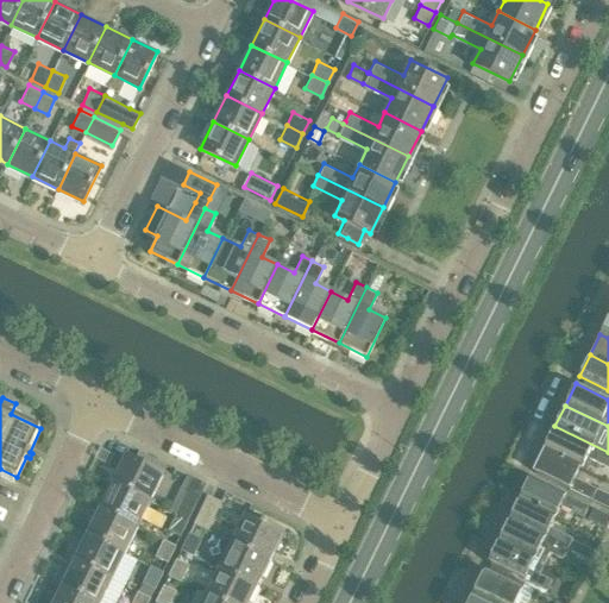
[(608,452),(554,426),(545,447),(578,464),(582,465),(588,453),(608,464),(608,452)]
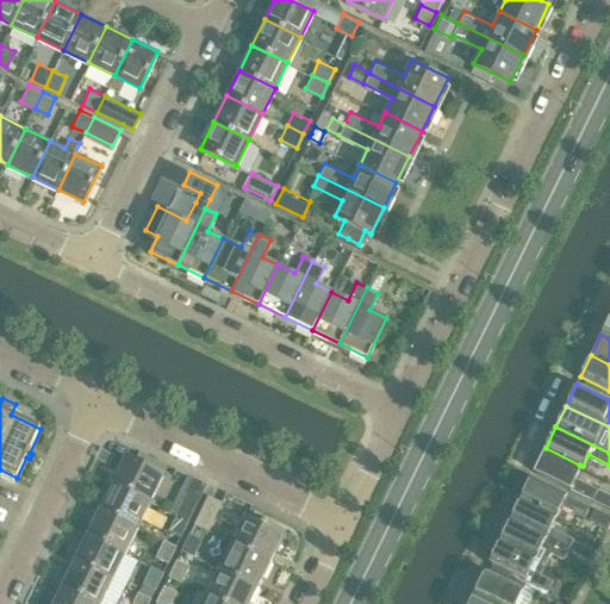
[(546,448),(535,469),(609,506),(609,504),(609,492),(574,475),(579,465),(546,448)]
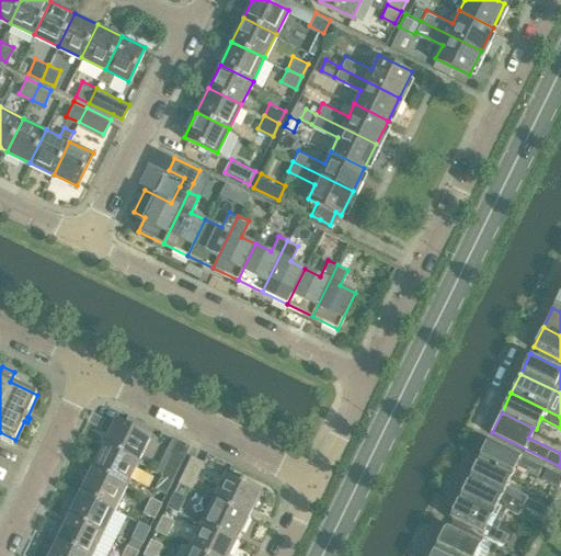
[(116,419),(104,443),(139,460),(150,435),(155,426),(128,413),(124,422),(116,419)]
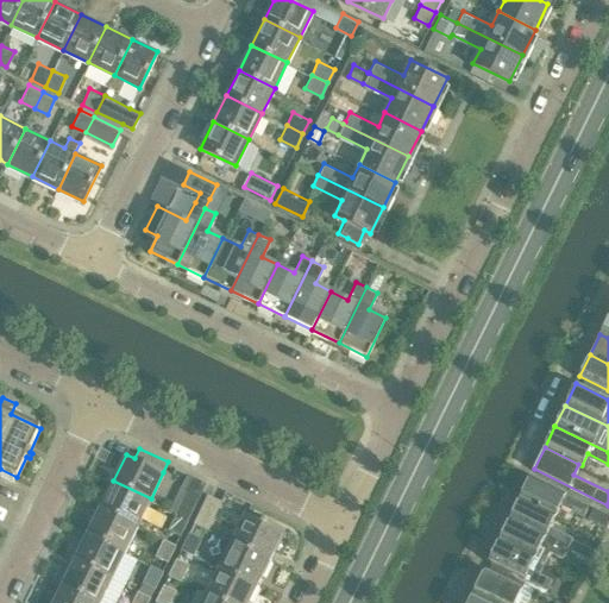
[(588,503),(531,475),(520,497),(553,513),(559,502),(583,514),(604,526),(608,515),(608,514),(604,513),(588,504),(588,503)]
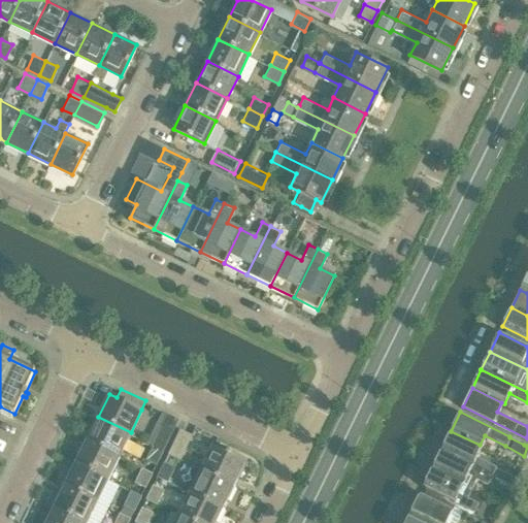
[(98,417),(87,439),(120,455),(131,432),(98,417)]
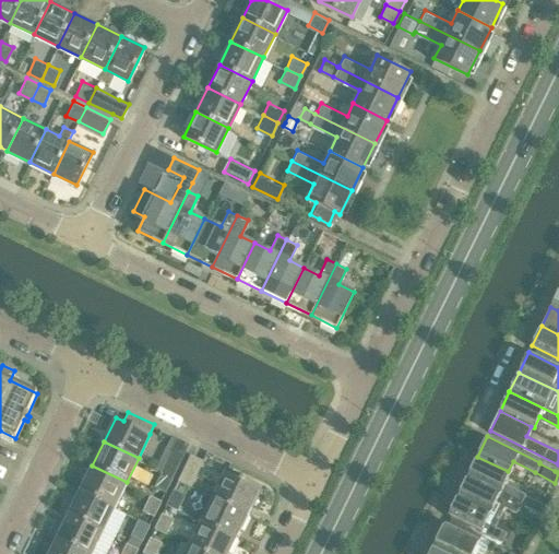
[(174,475),(187,449),(174,443),(161,470),(162,471),(162,470),(174,475)]
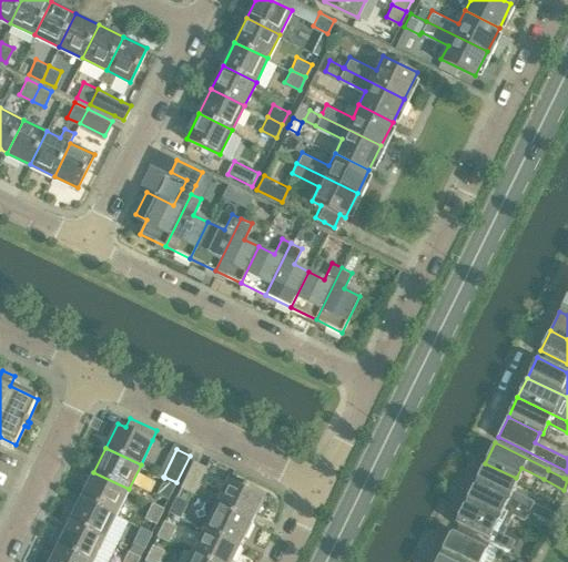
[(194,492),(208,466),(208,465),(194,458),(181,486),(194,492)]
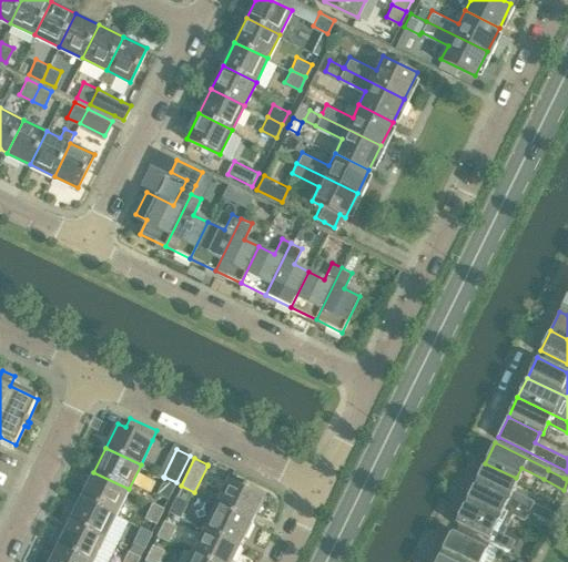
[(511,488),(516,478),(485,463),(475,482),(529,509),(534,499),(511,488)]
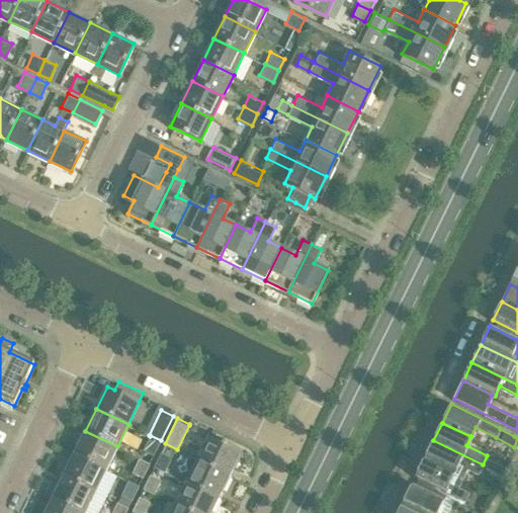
[(85,431),(75,453),(106,468),(117,446),(85,431)]
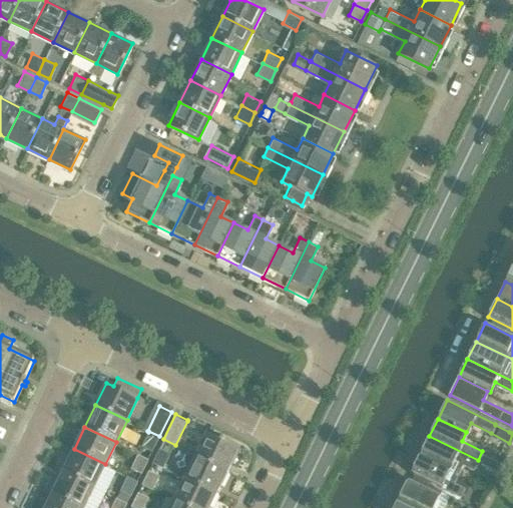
[(152,450),(159,436),(148,431),(148,432),(142,445),(152,450)]
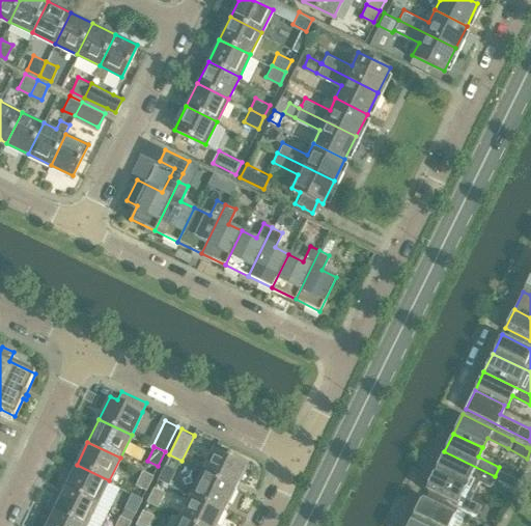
[(235,486),(248,462),(215,446),(203,470),(235,486)]
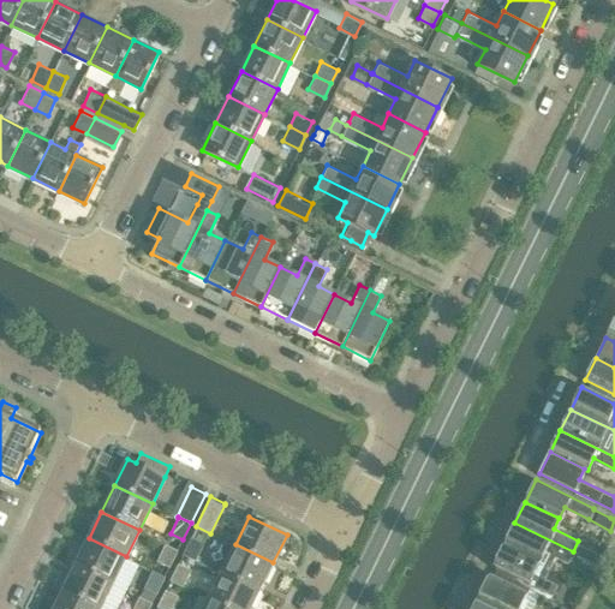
[(573,551),(514,523),(505,544),(549,566),(555,554),(590,572),(595,562),(584,556),(573,551)]
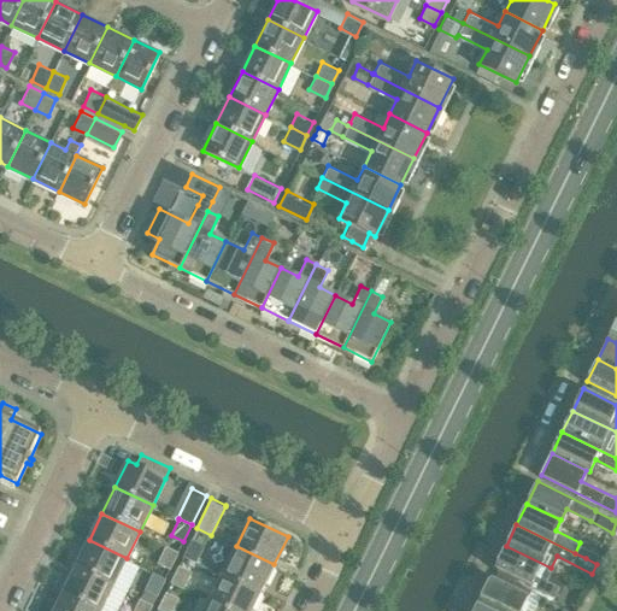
[(197,560),(205,544),(192,538),(184,554),(197,560)]
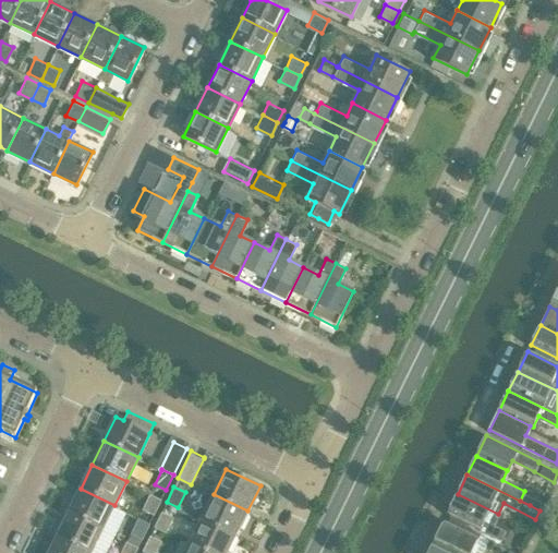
[(81,489),(69,513),(102,529),(104,527),(114,505),(81,489)]
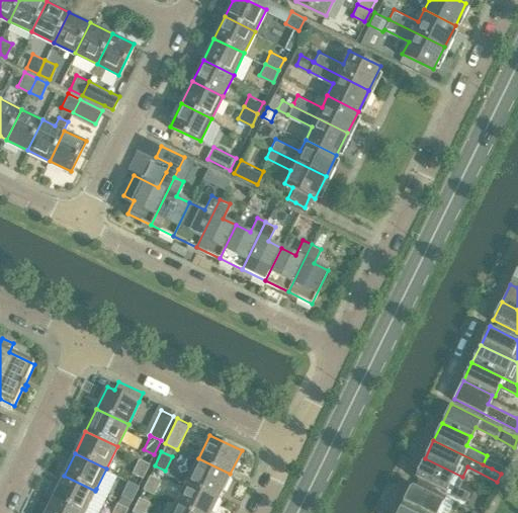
[(143,477),(151,461),(140,456),(133,471),(143,477)]
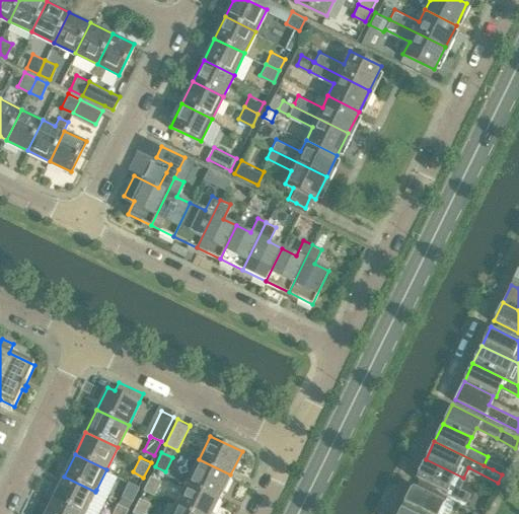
[(220,497),(230,474),(199,459),(188,482),(220,497)]
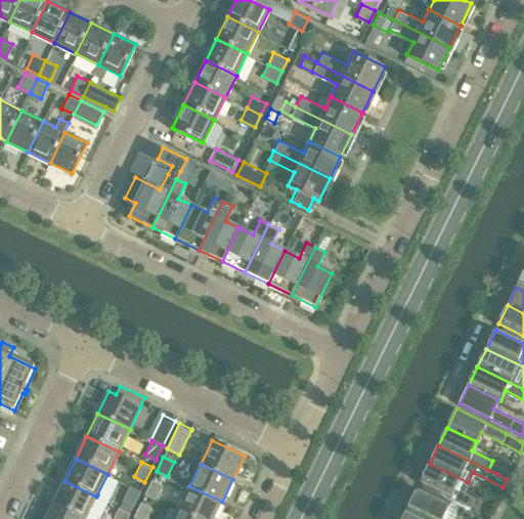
[(421,482),(423,483),(452,498),(450,502),(459,505),(468,510),(475,496),(464,491),(468,482),(430,464),(421,482)]
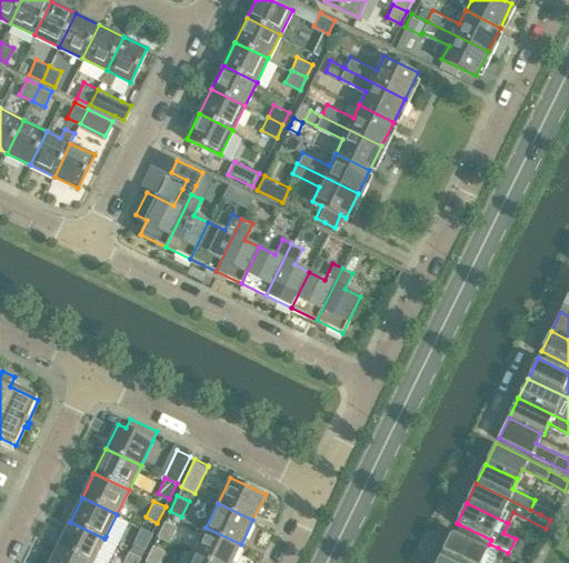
[(545,505),(540,514),(550,520),(555,510),(545,505)]
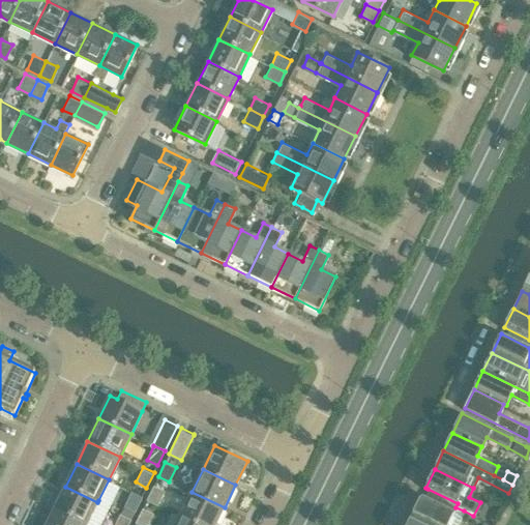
[(158,504),(166,490),(154,484),(147,499),(158,504)]
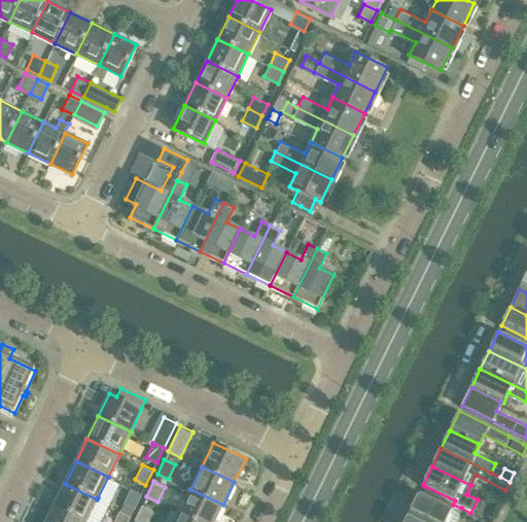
[(65,484),(54,507),(85,521),(97,499),(65,484)]
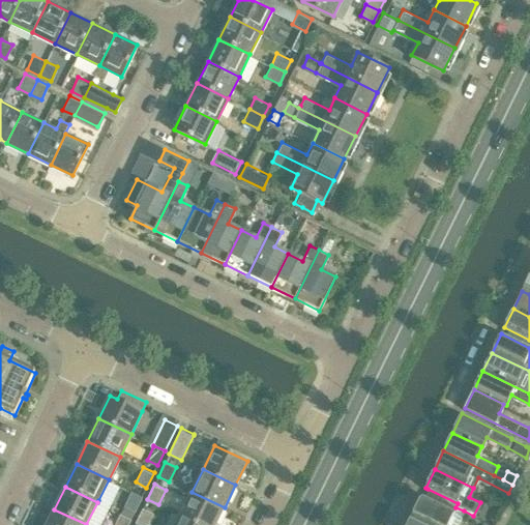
[(411,516),(430,524),(450,524),(447,523),(455,507),(458,503),(428,489),(423,496),(421,495),(411,516)]
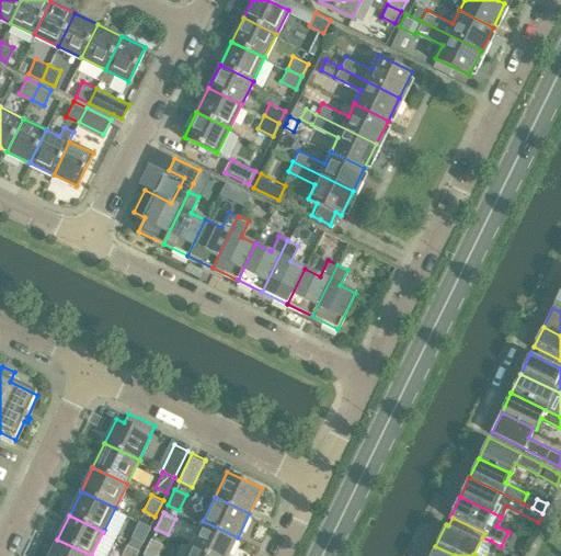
[(144,540),(151,525),(139,519),(132,534),(144,540)]
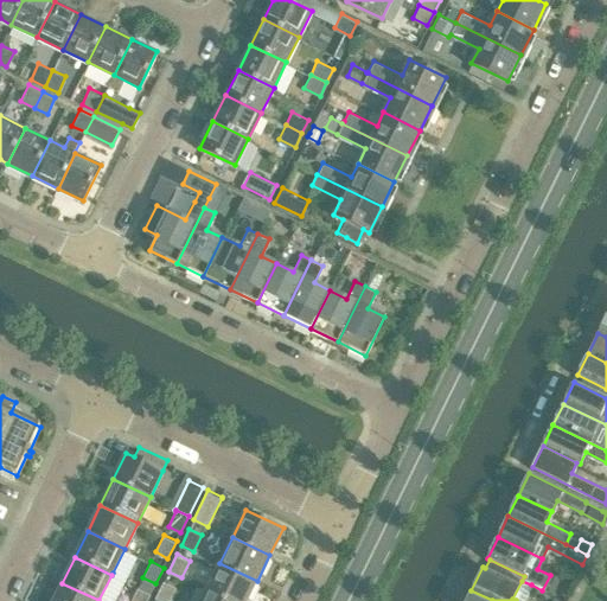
[(231,600),(247,600),(257,581),(219,563),(206,589),(231,600)]
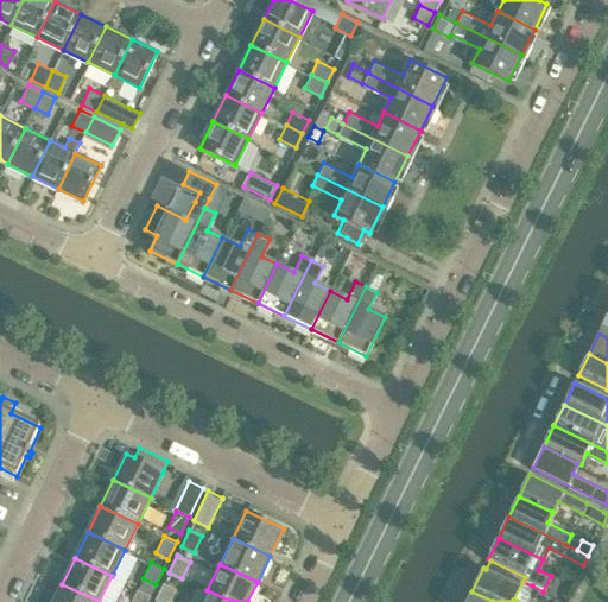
[(164,601),(169,601),(177,587),(164,581),(156,597),(164,601)]
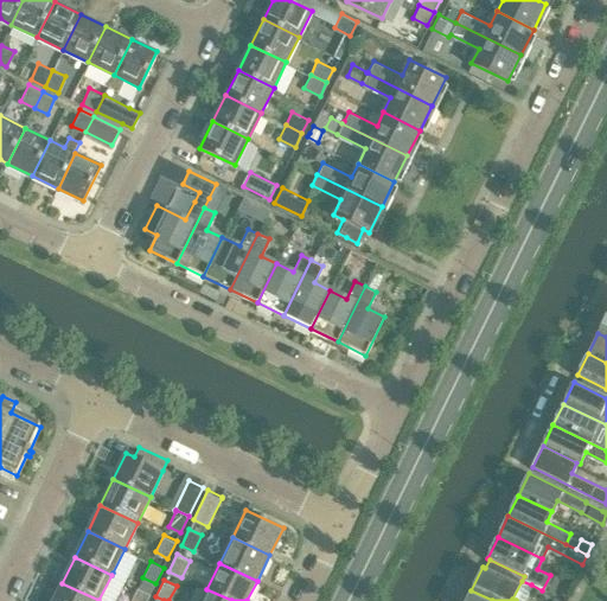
[(98,600),(62,583),(52,600),(98,600)]
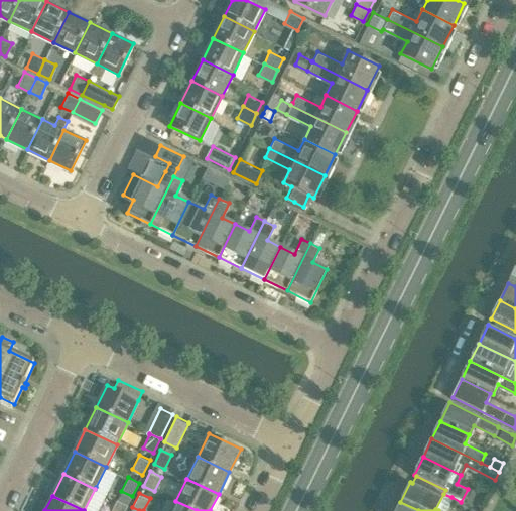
[(124,510),(128,504),(118,499),(111,510),(124,510)]
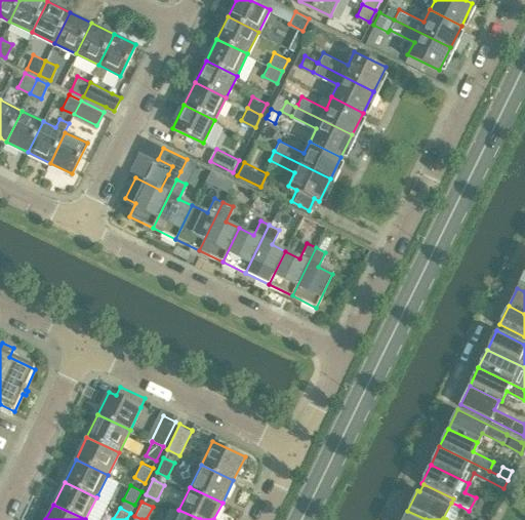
[(200,519),(178,510),(173,519),(200,519)]
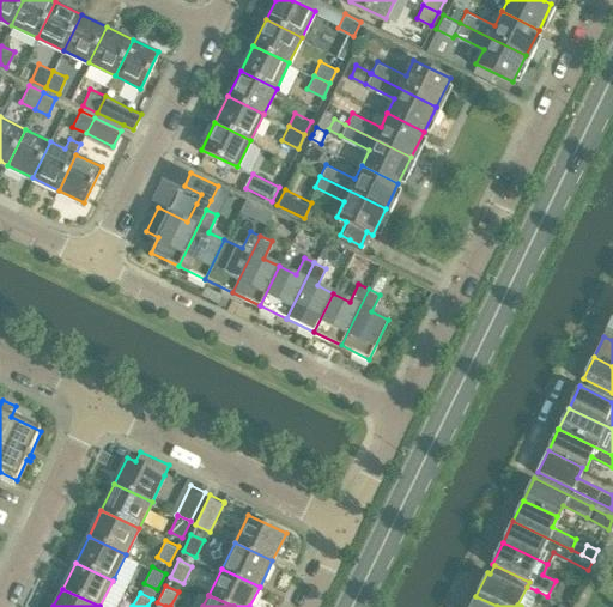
[(497,606),(475,596),(471,606),(497,606)]
